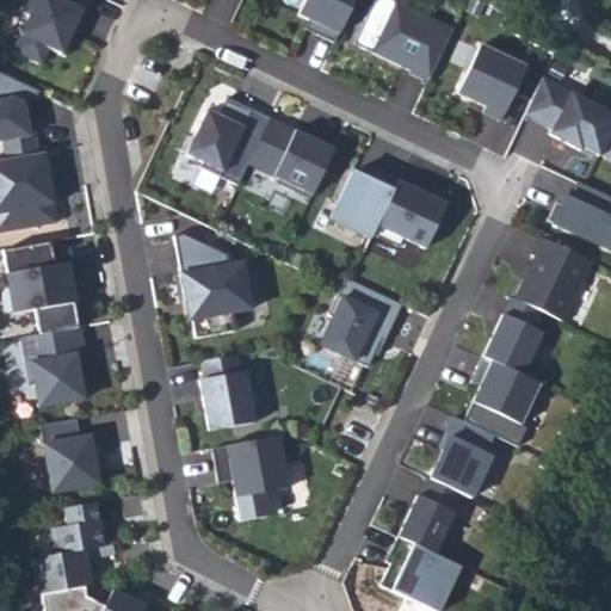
[(91,0),(29,0),(24,12),(29,14),(12,50),(42,65),(49,48),(66,55),(76,32),(73,31),(76,22),(81,23),(91,0)]
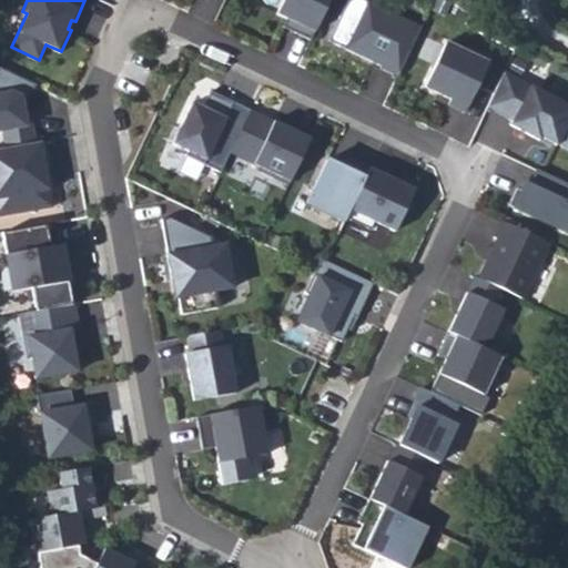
[(311,40),(328,0),(282,0),(276,13),(298,23),(295,32),(311,40)]
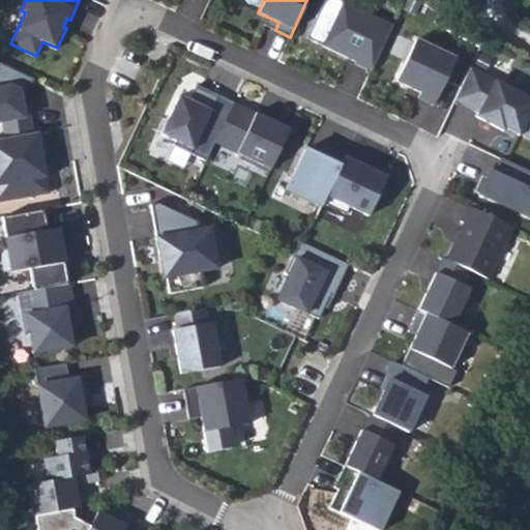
[(372,70),(393,25),(341,0),(324,0),(306,37),(356,61),(355,63),(372,70)]
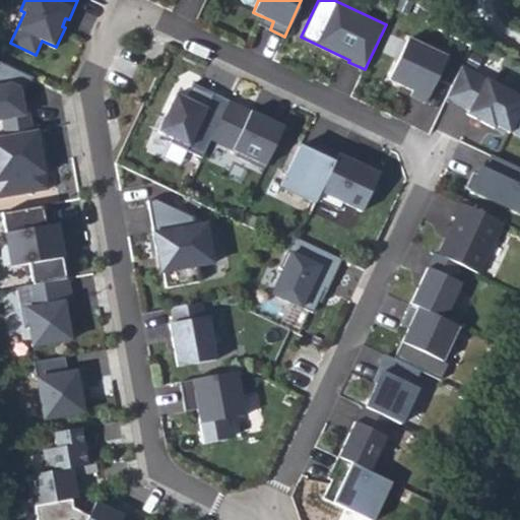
[(447,57),(408,39),(389,78),(413,90),(411,94),(426,102),(447,57)]
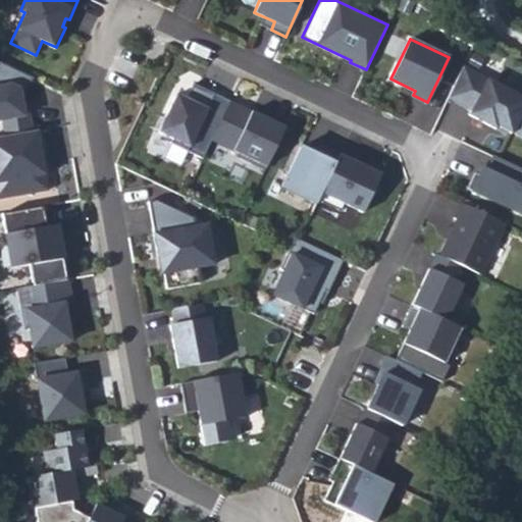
[(33,77),(0,61),(0,118),(1,119),(4,136),(32,131),(28,103),(20,104),(17,105),(15,93),(17,90),(18,90),(25,93),(33,77)]
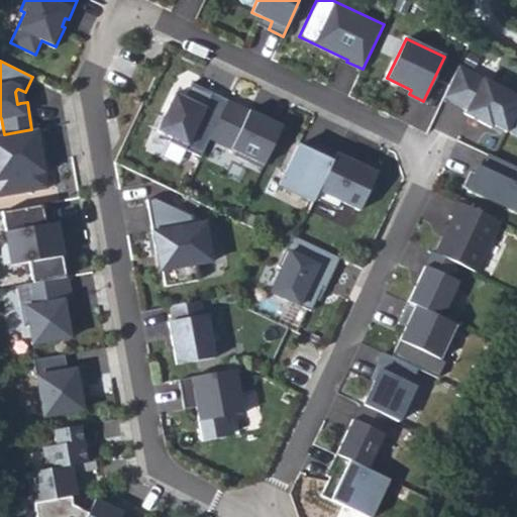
[(516,94),(459,65),(443,97),(467,109),(466,113),(492,127),(493,123),(507,131),(508,129),(516,134),(516,94)]
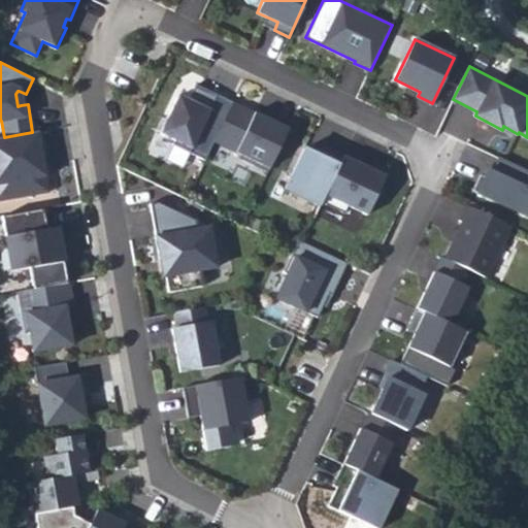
[(213,141),(232,101),(196,84),(188,100),(178,95),(161,133),(175,140),(173,144),(205,160),(213,141)]
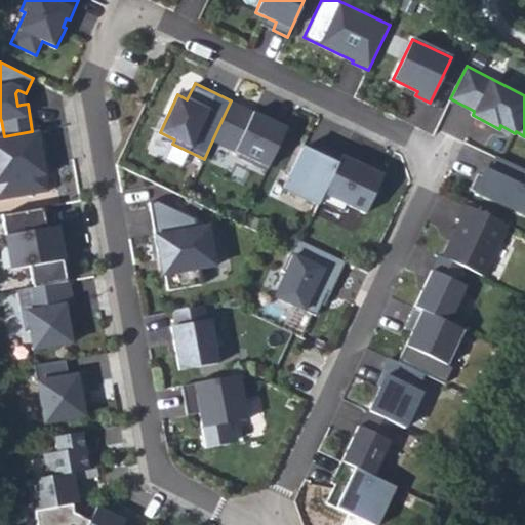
[(218,144),(238,104),(231,101),(212,140),(218,144)]
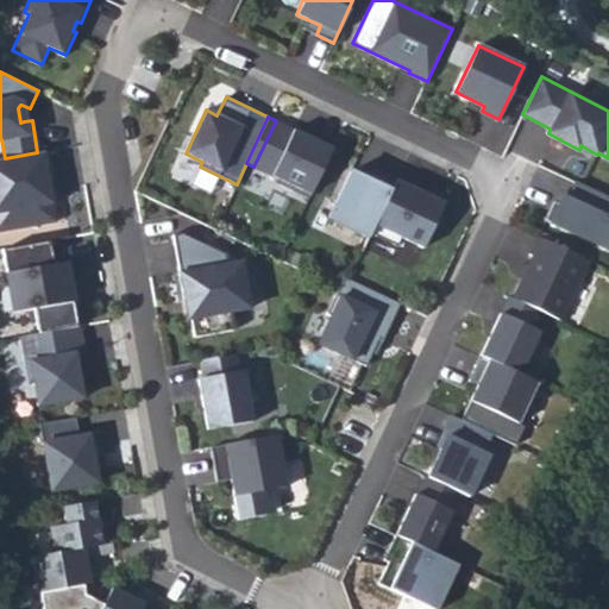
[(309,198),(333,148),(276,120),(253,167),(277,177),(276,182),(309,198)]
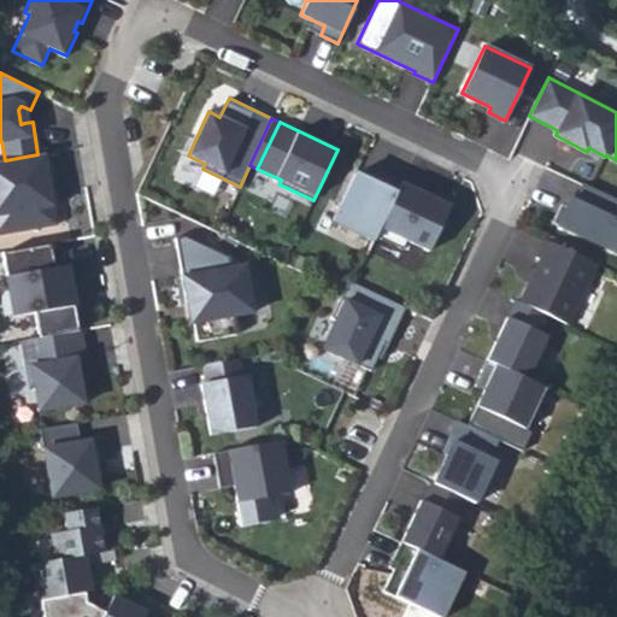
[(5,160),(0,160),(0,234),(57,224),(53,205),(51,193),(50,182),(54,181),(50,152),(37,154),(5,160)]
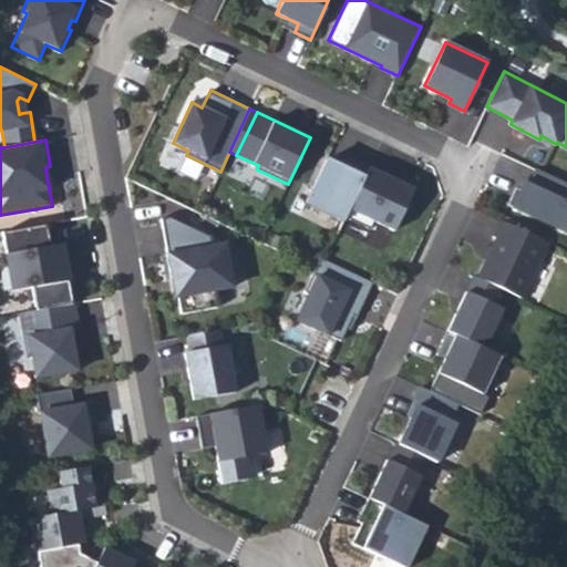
[(306,203),(343,220),(346,217),(369,167),(370,166),(352,157),(348,168),(327,158),(306,203)]
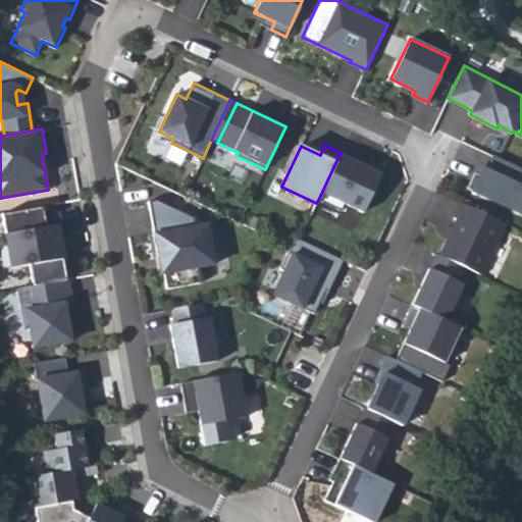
[(340,154),(318,200),(341,210),(345,203),(363,212),(381,173),(340,154)]
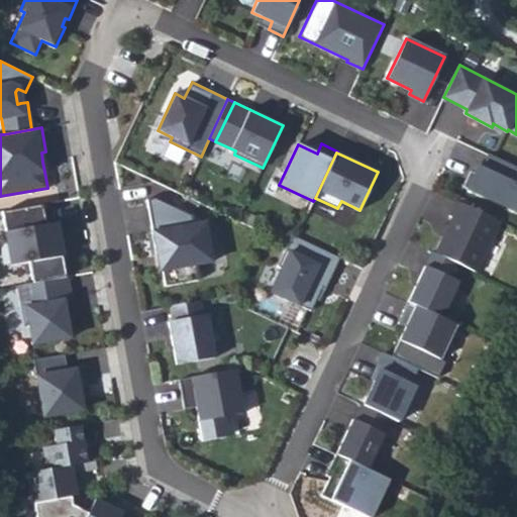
[(516,167),(490,153),(483,168),(474,164),(462,187),(516,212),(516,167)]
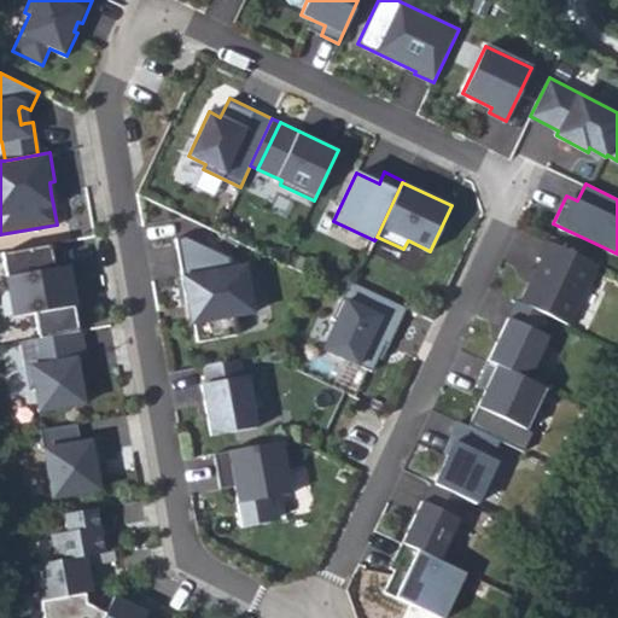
[(185,237),(175,238),(186,303),(190,302),(197,342),(239,333),(235,316),(254,313),(245,266),(233,268),(232,258),(185,237)]
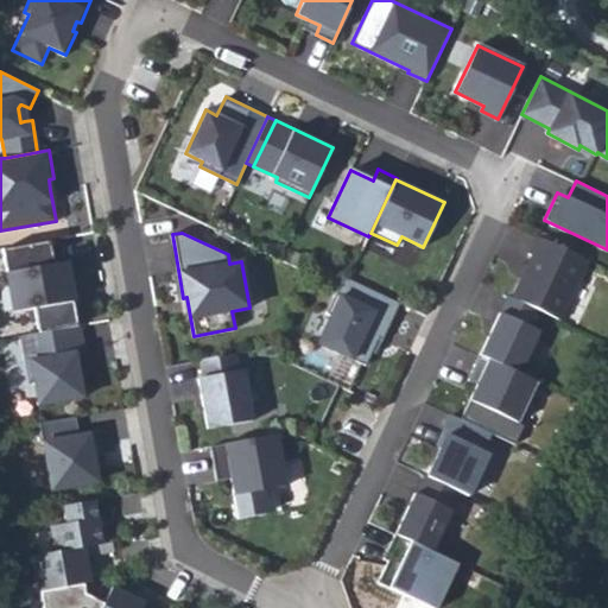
[(512,297),(537,309),(559,320),(588,260),(537,235),(529,253),(532,254),(512,297)]
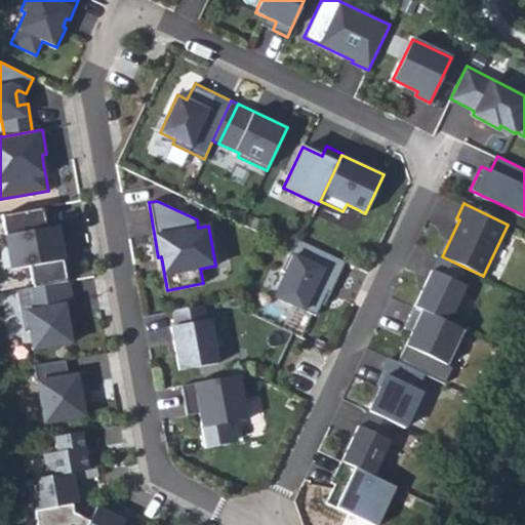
[(45,228),(42,209),(0,216),(9,271),(29,268),(32,289),(67,284),(57,226),(45,228)]
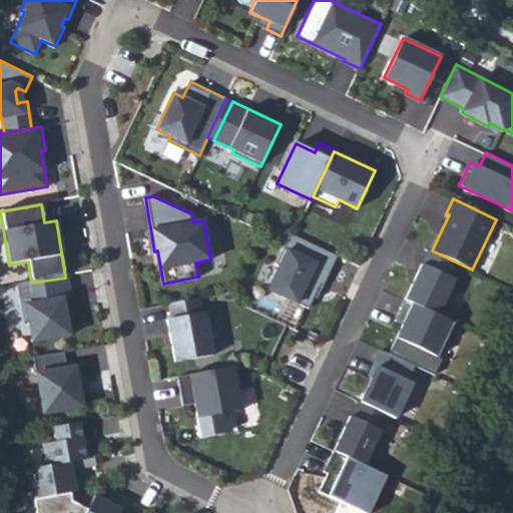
[(337,255),(290,233),(275,265),(279,266),(268,290),(308,309),(319,286),(322,288),(337,255)]
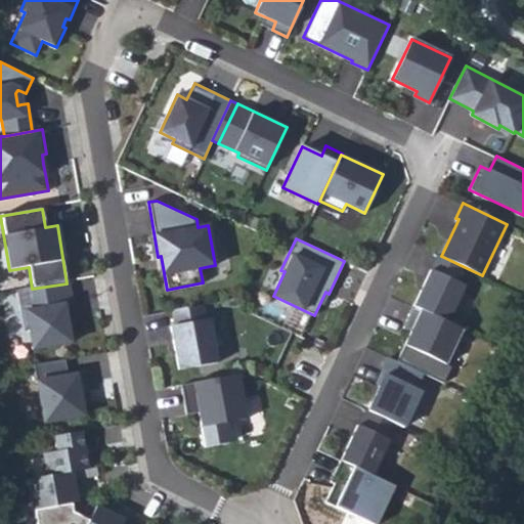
[(441,256),(438,254),(413,306),(447,321),(465,286),(455,281),(463,266),(441,256)]
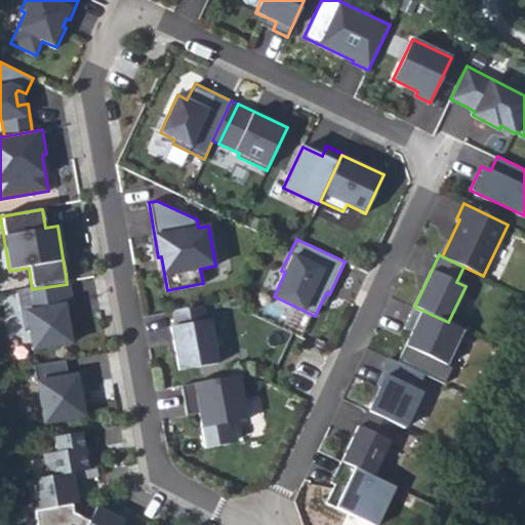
[(32,289),(16,290),(24,331),(28,330),(32,350),(71,342),(67,323),(76,321),(69,281),(67,284),(32,289)]
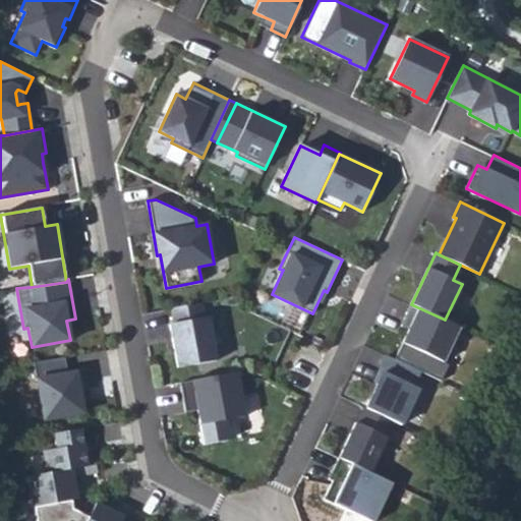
[(205,317),(203,302),(171,308),(173,323),(169,324),(177,367),(217,360),(209,316),(205,317)]
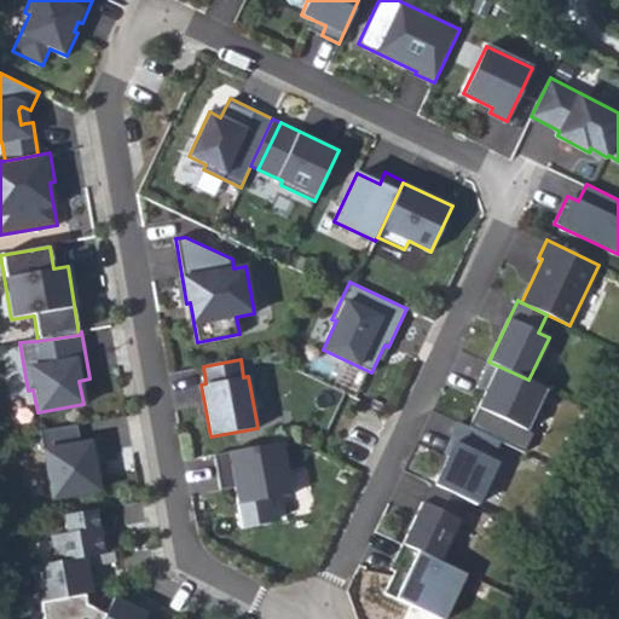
[(528,380),(489,362),(480,379),(490,383),(478,408),(526,431),(545,388),(528,380)]
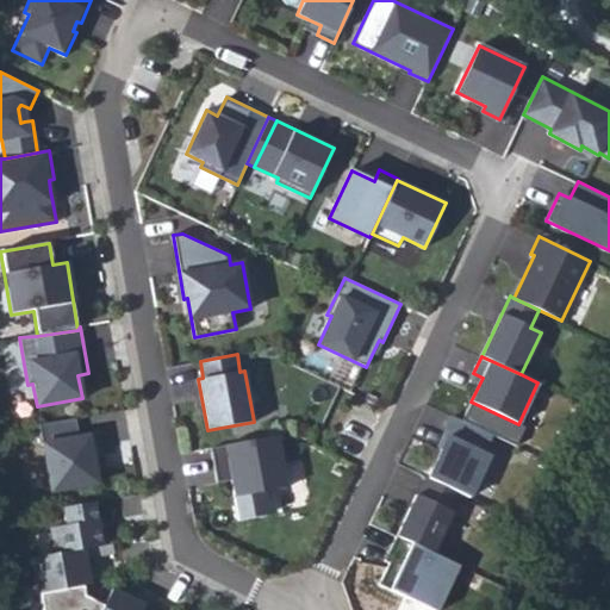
[(444,435),(448,436),(428,478),(461,493),(470,497),(490,454),(483,452),(491,434),(453,416),(444,435)]
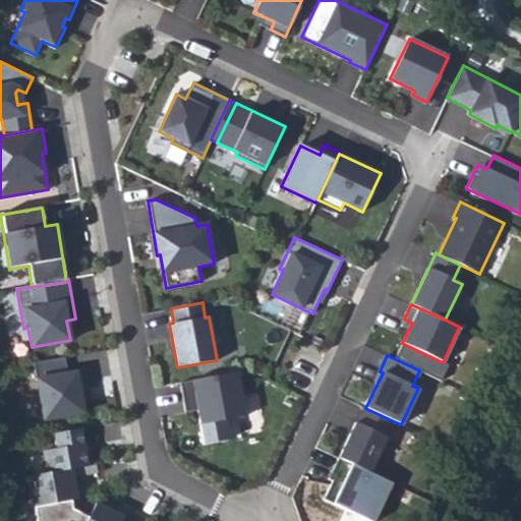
[(64,357),(33,362),(42,419),(82,413),(80,403),(90,401),(84,370),(66,373),(64,357)]
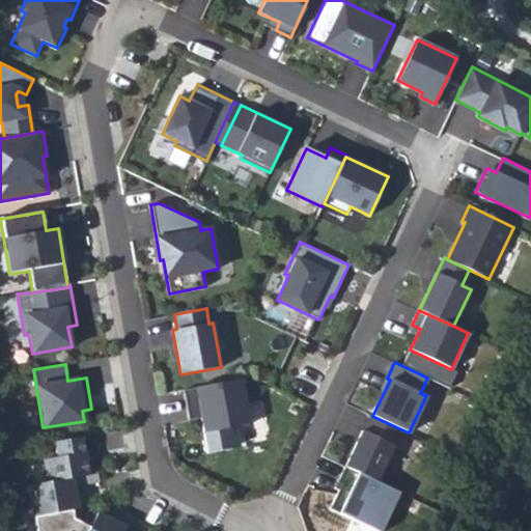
[(242,380),(183,389),(187,410),(199,408),(201,418),(203,432),(250,424),(242,380)]
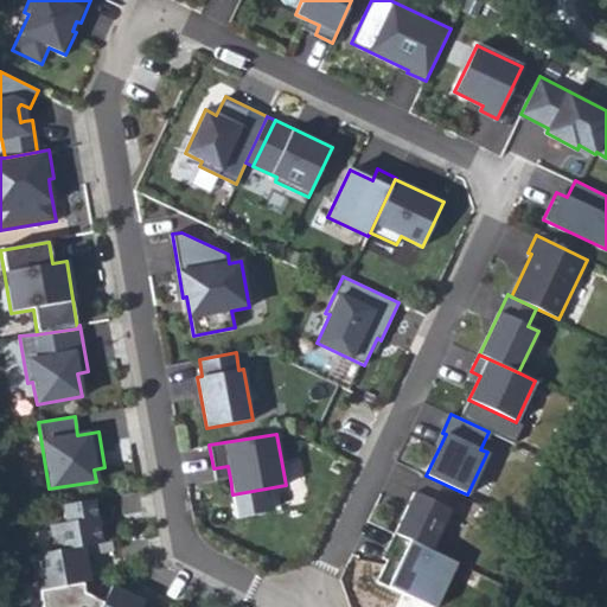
[(228,466),(213,468),(216,480),(230,478),(228,466)]
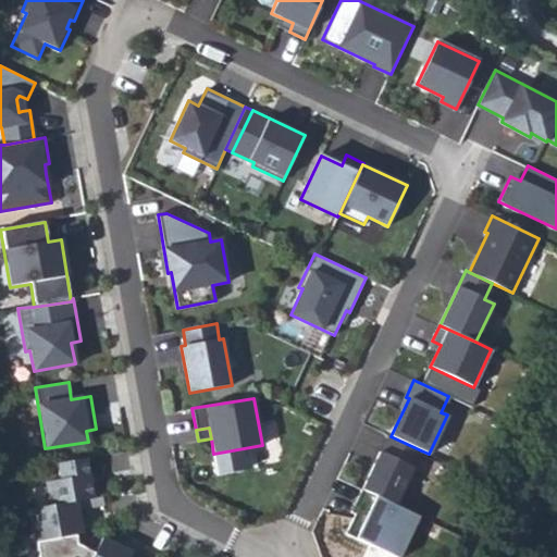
[(361,490),(395,505),(421,450),(391,436),(390,435),(382,452),(380,452),(361,490)]
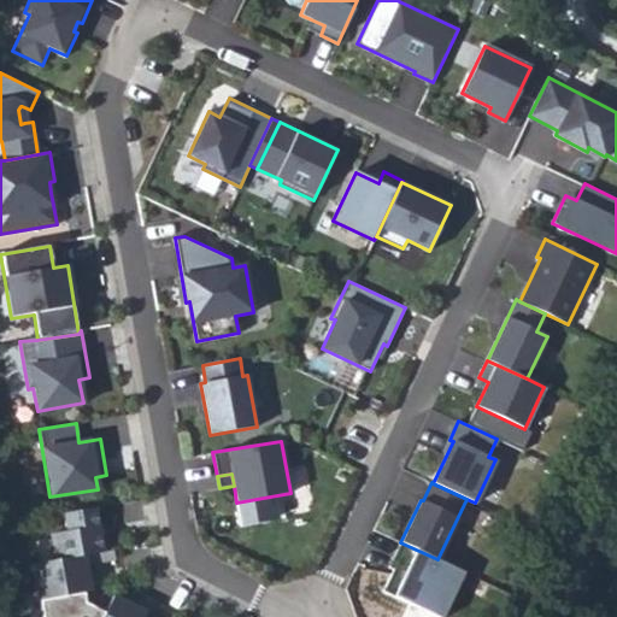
[(94,509),(63,513),(66,532),(51,534),(54,560),(103,552),(94,509)]
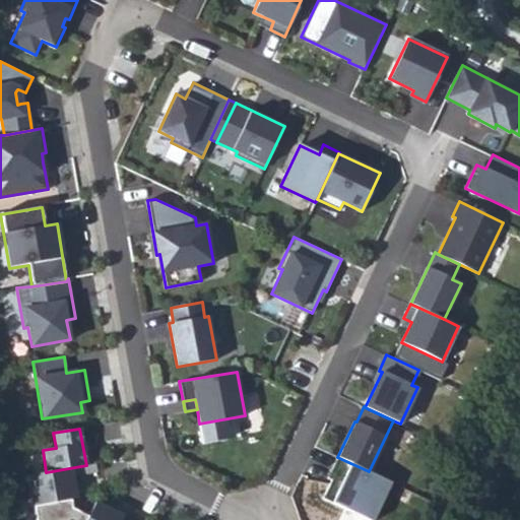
[(369,471),(337,457),(331,471),(334,473),(331,479),(323,498),(369,519),(373,519),(391,482),(369,471)]
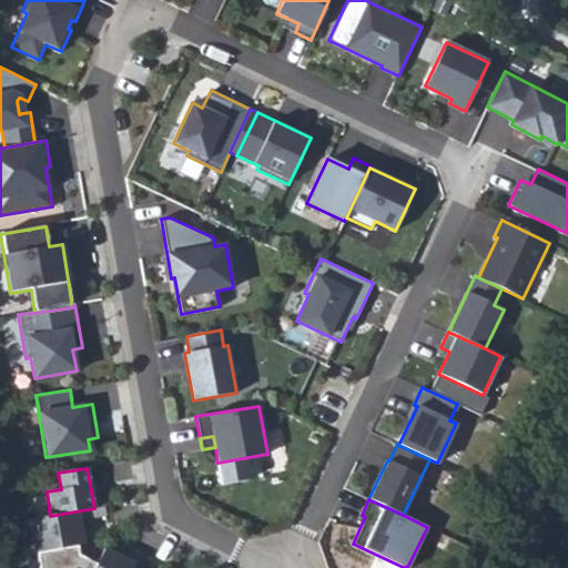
[(50,516),(29,520),(33,545),(19,547),(21,556),(37,553),(73,546),(79,545),(74,521),(102,516),(100,507),(94,508),(50,516)]
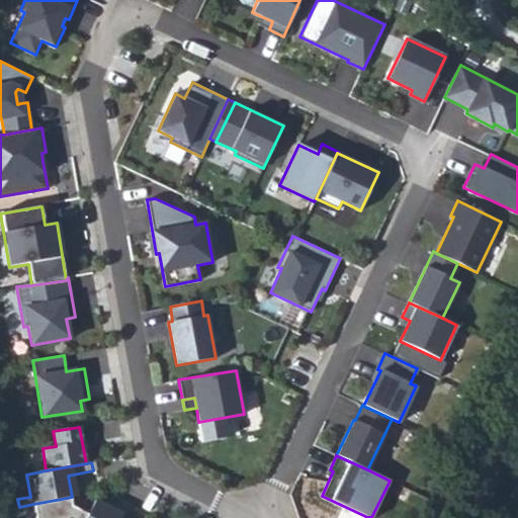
[(84,517),(90,508),(80,504),(77,511),(69,507),(67,498),(33,504),(35,517),(84,517)]
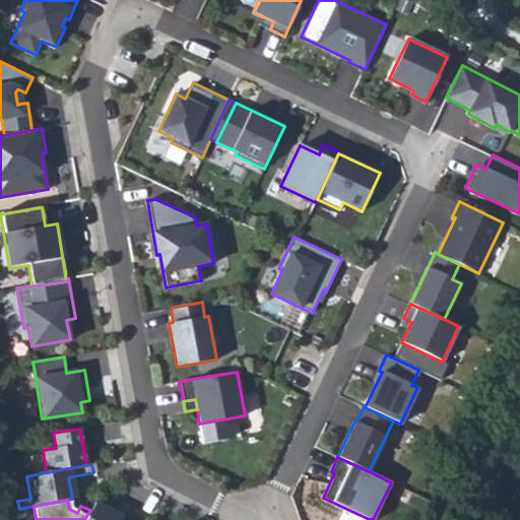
[(112,511),(94,502),(90,510),(84,519),(119,519),(126,508),(116,503),(112,511)]
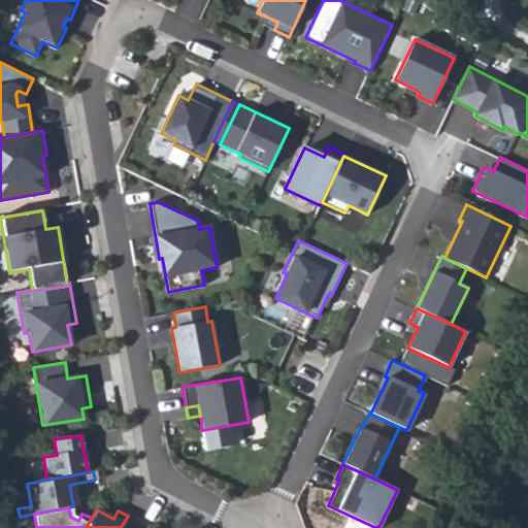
[(130,527),(135,520),(128,516),(121,527),(130,527)]
